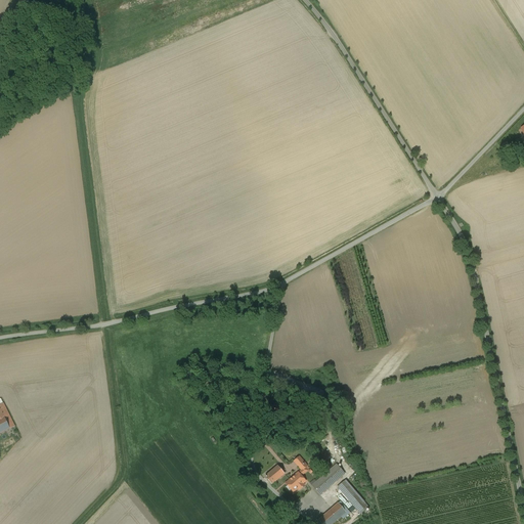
[(0,434),(14,427),(3,403),(0,404),(0,434)]
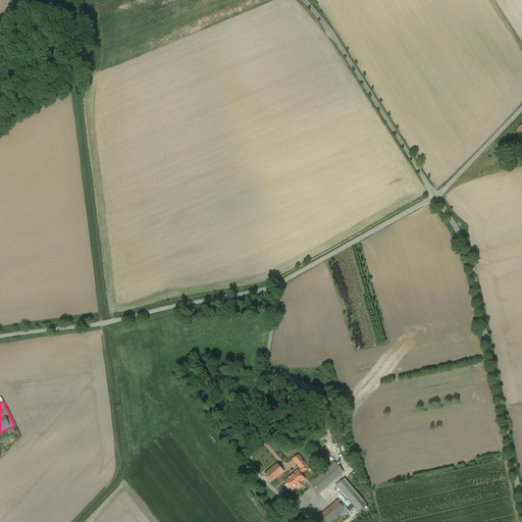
[(293,460),(297,465),(303,460),(299,456),(293,460)]
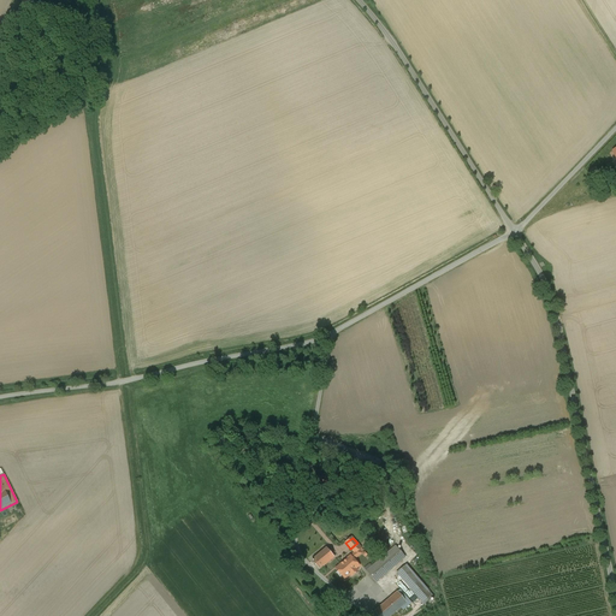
[(350,556),(336,569),(341,574),(342,572),(347,578),(350,574),(353,576),(357,572),(355,569),(360,566),(354,561),(362,554),(359,551),(362,549),(357,543),(350,549),(355,554),(351,556),(350,556)]
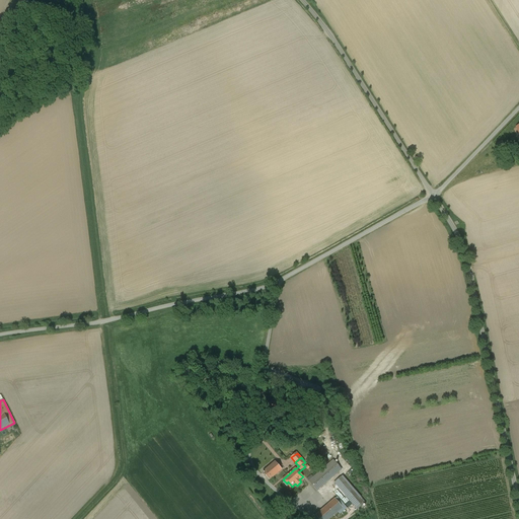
[(342,469),(334,460),(309,482),(317,491),(342,469)]
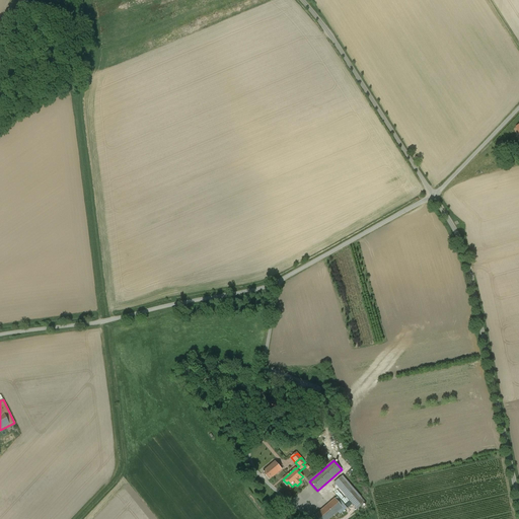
[(270,480),(282,469),(275,462),(263,472),(270,480)]
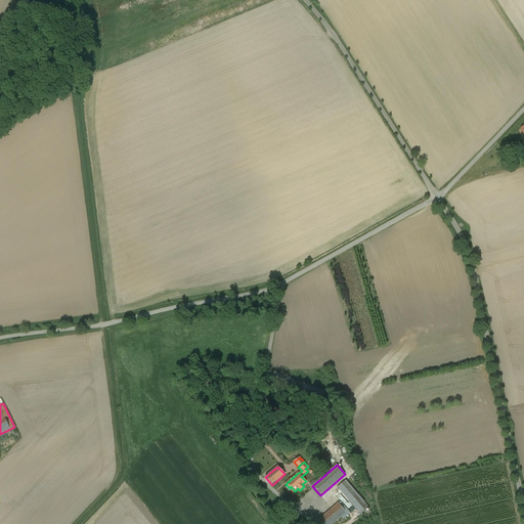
[(368,508),(345,481),(338,487),(360,514),(368,508)]
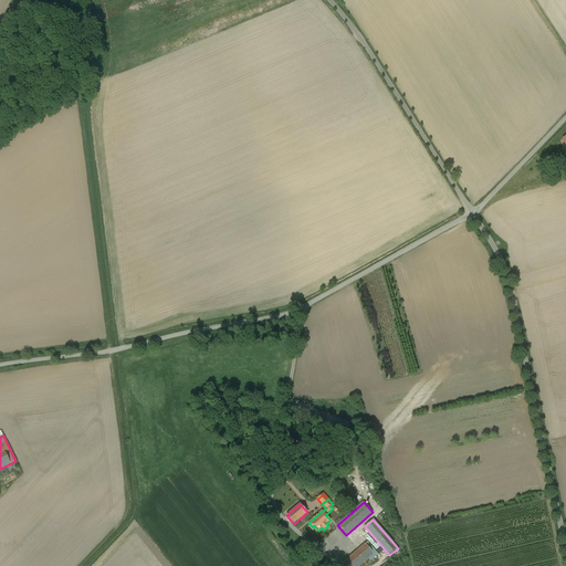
[(358,565),(374,554),(365,544),(344,562),(347,565),(358,565)]
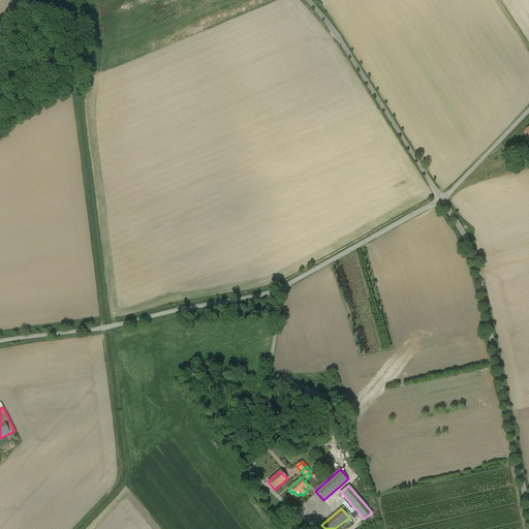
All buildings are outlined.
